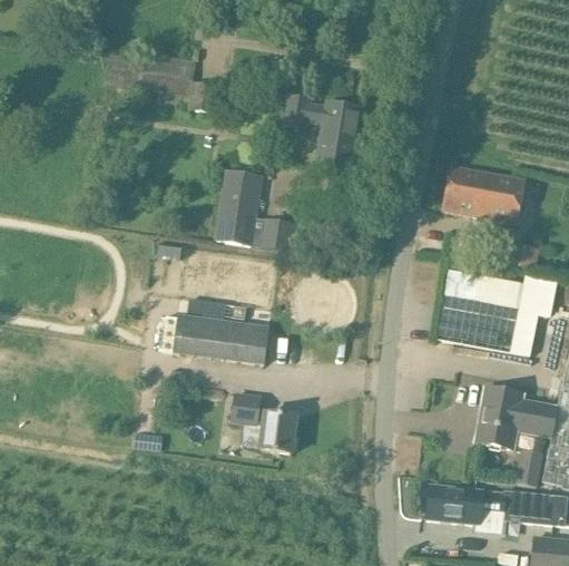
[(189,80),(184,108),(212,113),(216,86),(190,80),(189,80)]
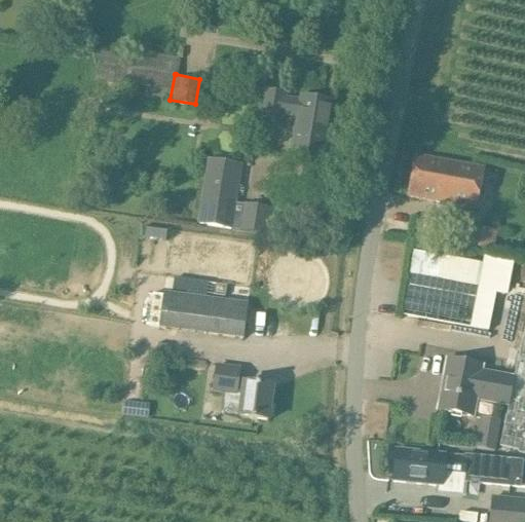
[(284,90),(265,87),(261,113),(278,116),(279,111),(296,114),(290,153),(322,158),(331,99),(299,94),(299,98),(283,95),(284,90)]
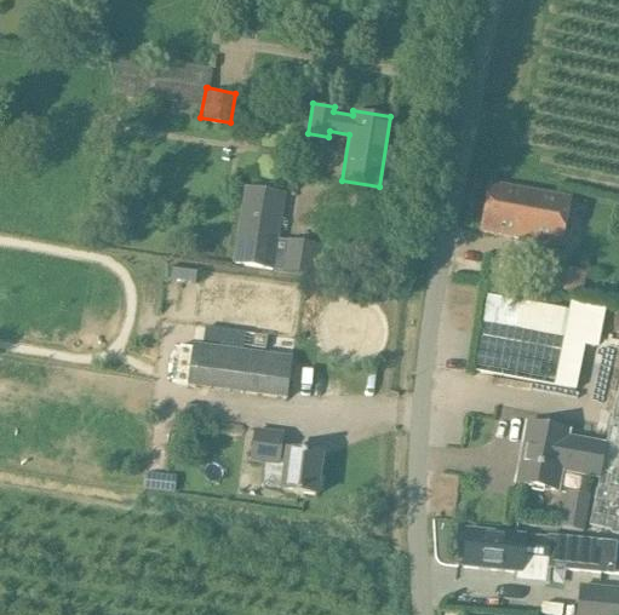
[(567,195),(488,180),(480,228),(559,241),(567,195)]
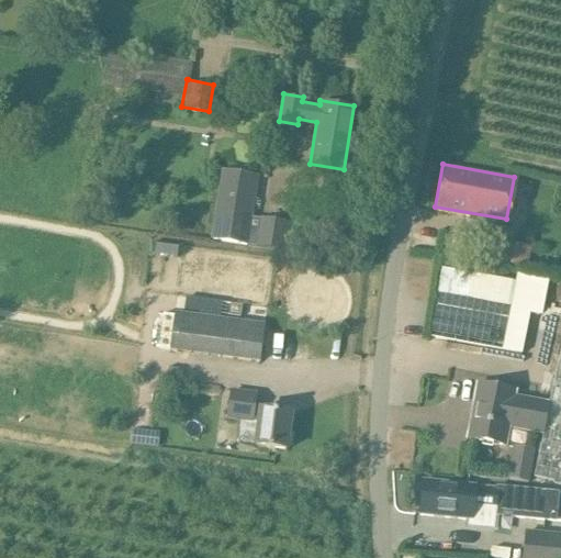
[(258,173),(221,166),(209,235),(247,242),(247,241),(255,242),(255,244),(283,248),(288,220),(260,215),(250,214),(258,173)]
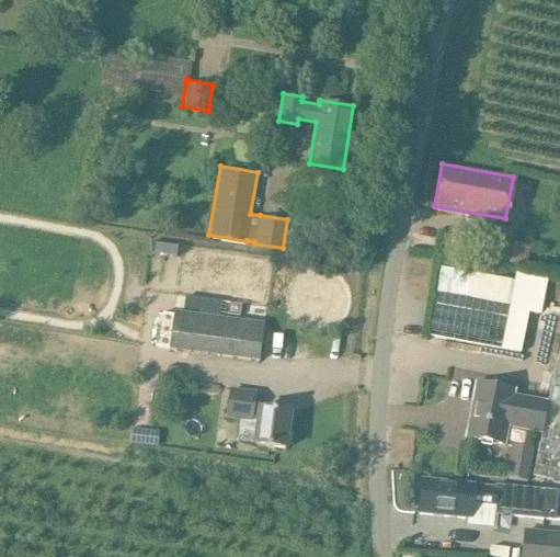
[(499,238),(495,256),(523,261),(526,242),(499,238)]
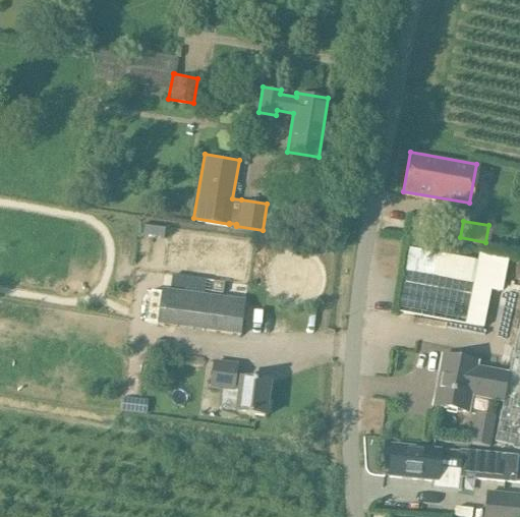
[(138,223),(137,232),(162,235),(163,227),(138,223)]
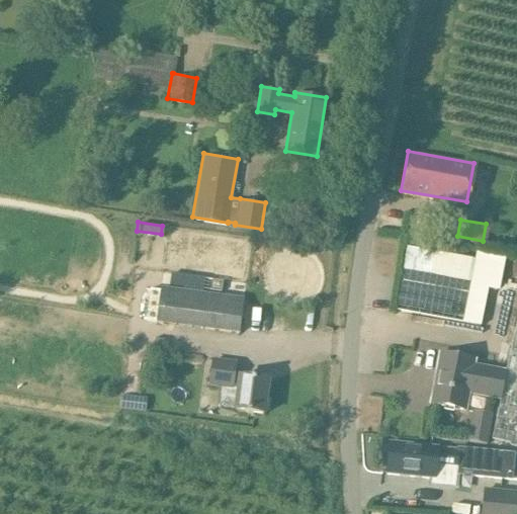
[(476,247),(475,252),(407,242),(398,308),(486,321),(491,285),(503,286),(508,252),(476,247)]
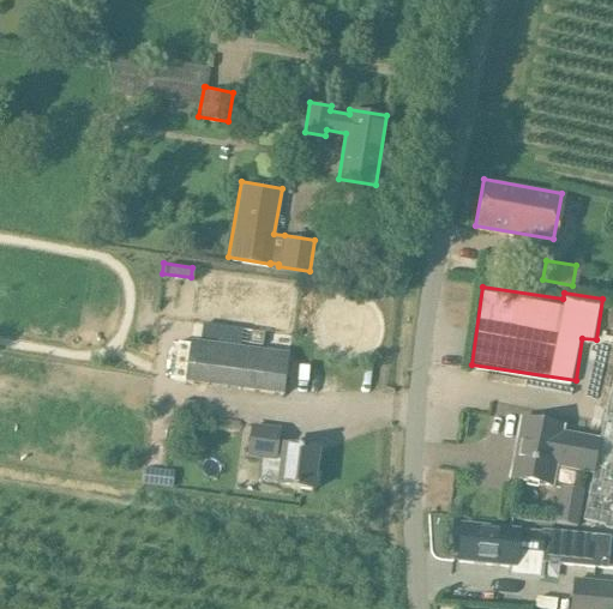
[(185,379),(283,392),(288,349),(190,337),(185,379)]
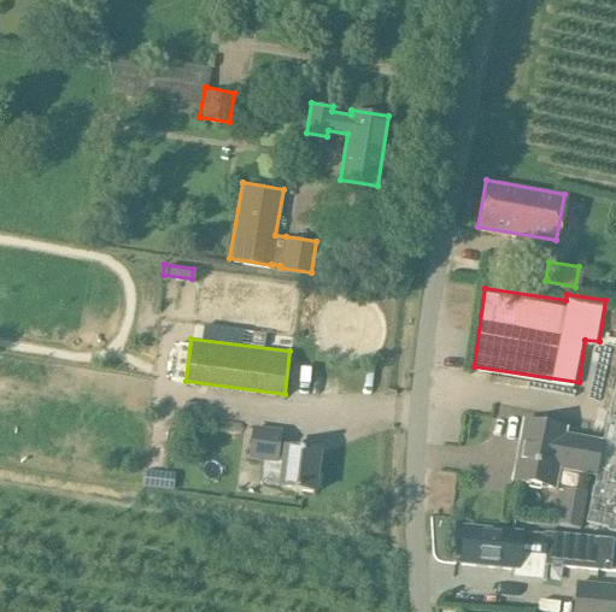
[(522,418),(511,477),(555,484),(558,465),(596,472),(586,519),(615,525),(615,370),(615,375),(602,439),(564,431),(565,425),(522,418)]
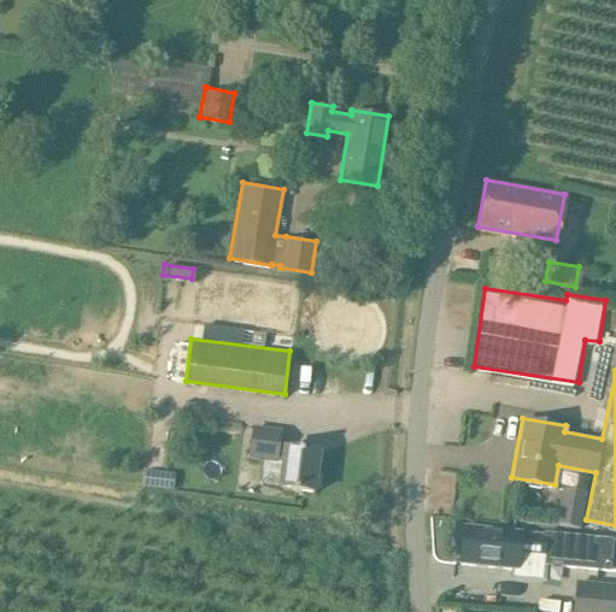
[(281,427),(252,424),(247,457),(277,460),(281,427)]
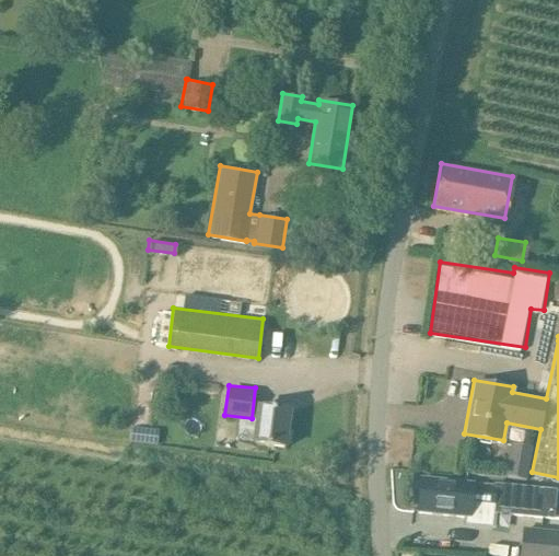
[(289,408),(257,405),(253,441),(284,444),(289,408)]
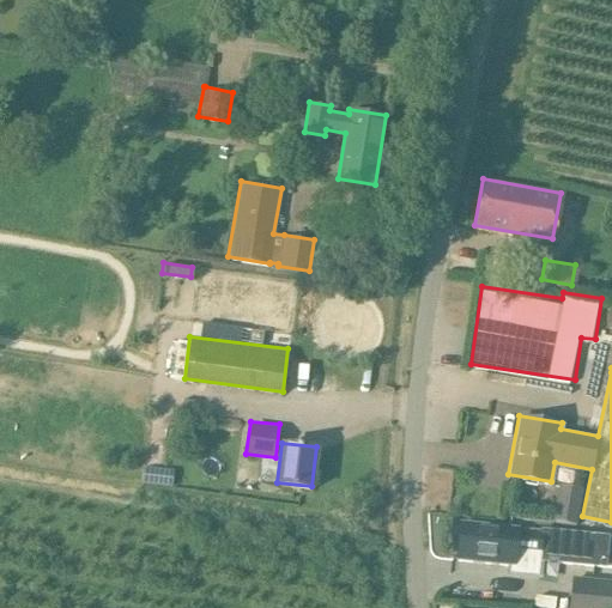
[(171,468),(144,466),(143,480),(170,484),(171,468)]
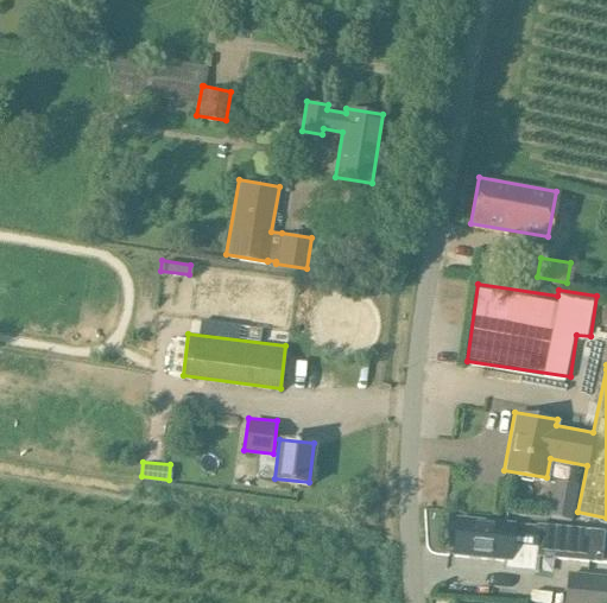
[(554,478),(548,514),(568,518),(575,482),(554,478)]
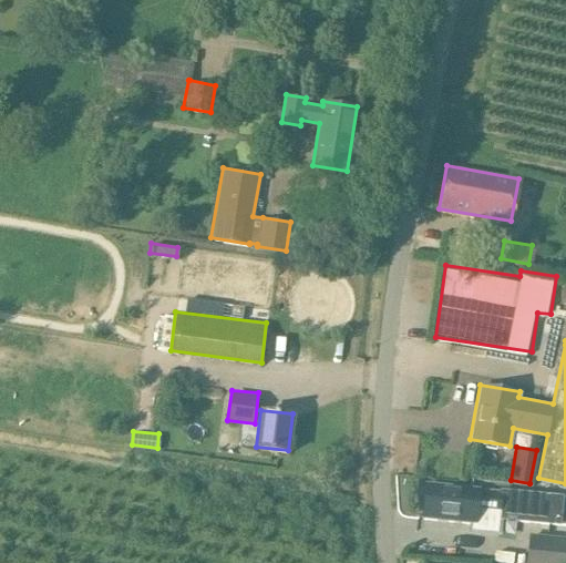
[(498,489),(426,482),(423,515),(473,521),(472,525),(489,528),(490,512),(498,513),(504,518),(559,523),(563,493),(498,487),(498,489)]
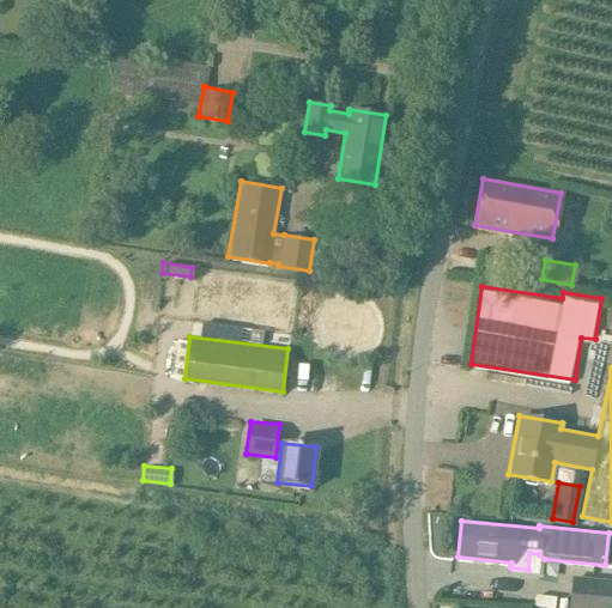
[(611,607),(611,578),(571,575),(567,607),(611,607)]
